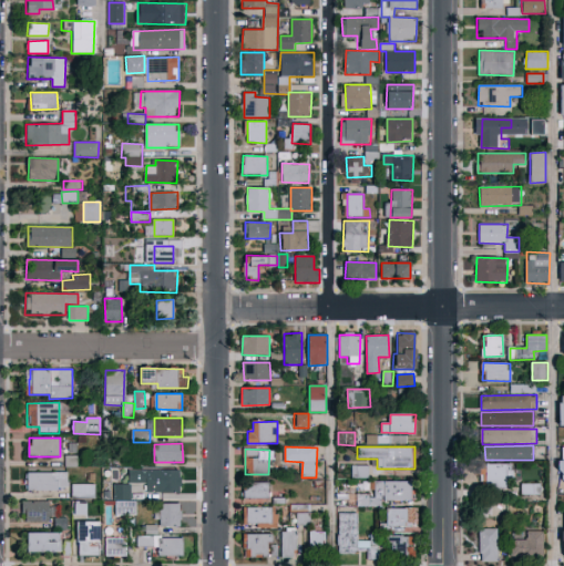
[(514,463),(488,464),(488,489),(509,487),(508,479),(514,479),(514,463)]
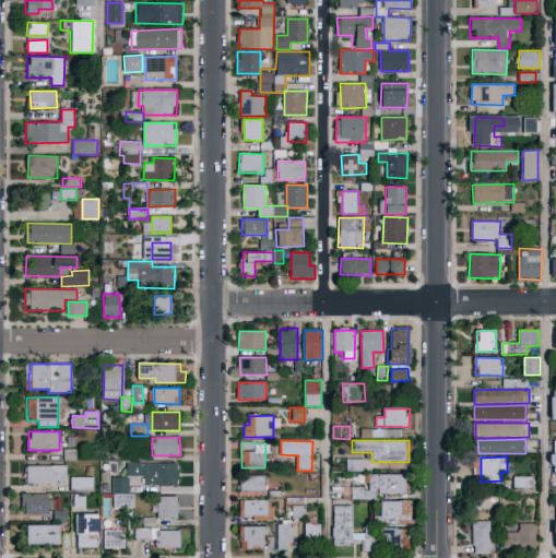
[(364,472),(364,460),(349,459),(349,472),(364,472)]
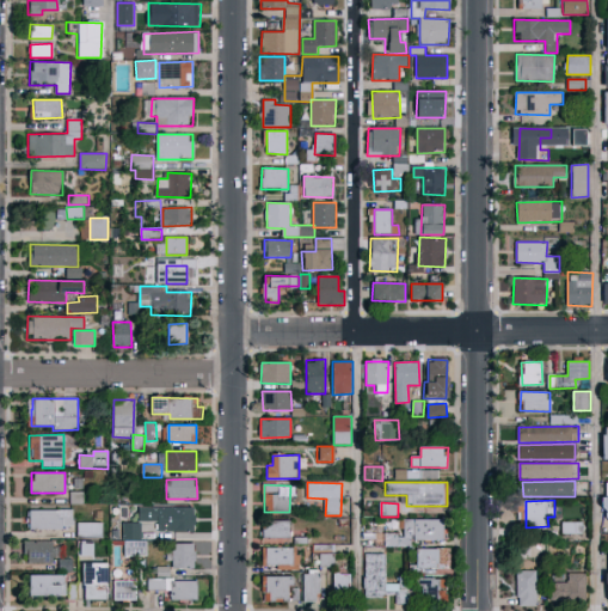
[(159,532),(195,532),(195,507),(140,508),(140,523),(159,521),(159,532)]
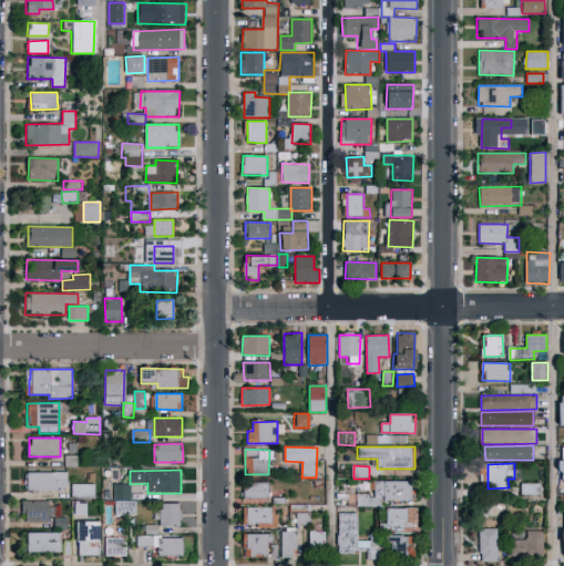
[(69,490),(68,472),(27,473),(27,490),(69,490)]
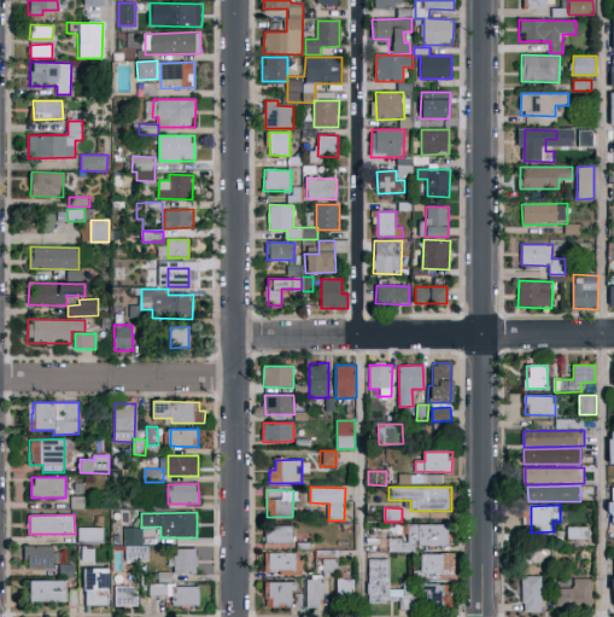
[(448,525),(404,524),(403,539),(390,539),(390,552),(416,552),(416,546),(448,546),(448,525)]
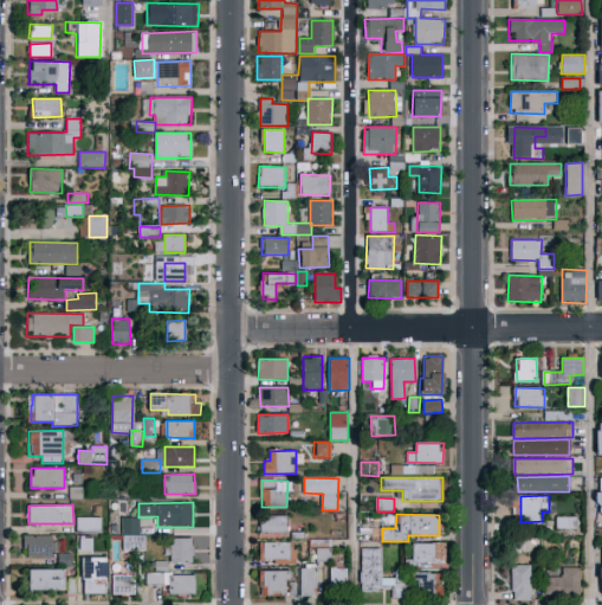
[(260,532),(286,533),(286,517),(260,516),(260,532)]
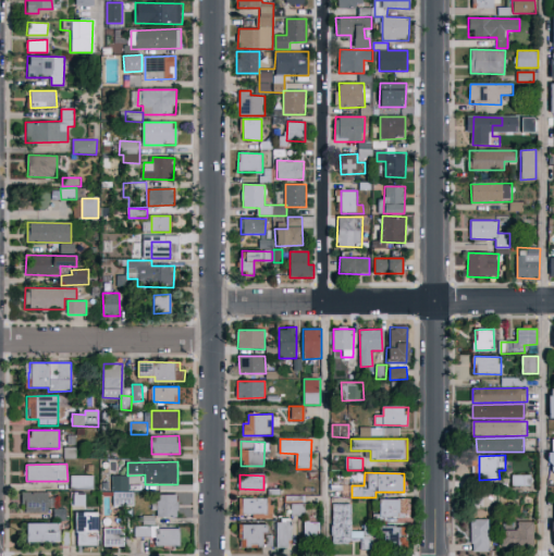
[(94,476),(72,476),(72,489),(94,489),(94,476)]
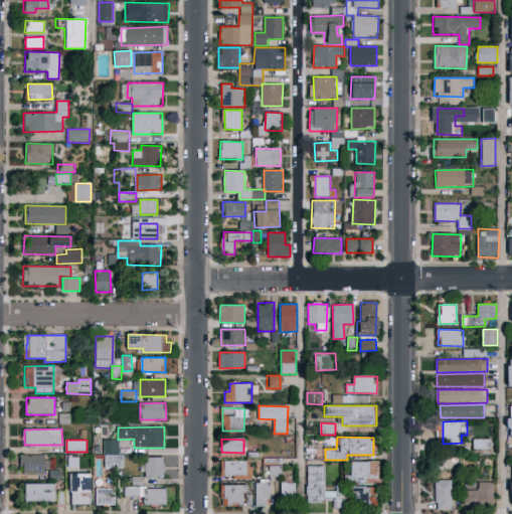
[(121,441),(105,440),(105,468),(124,468),(124,455),(121,455),(121,441)]
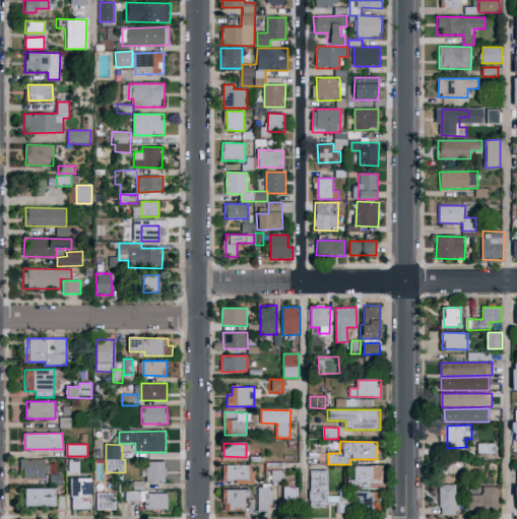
[(45,459),(21,460),(22,479),(46,478),(45,459)]
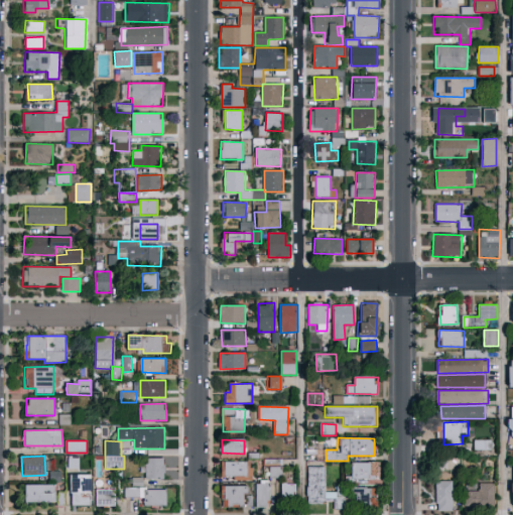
[(465,457),(451,456),(451,470),(464,471),(465,457)]
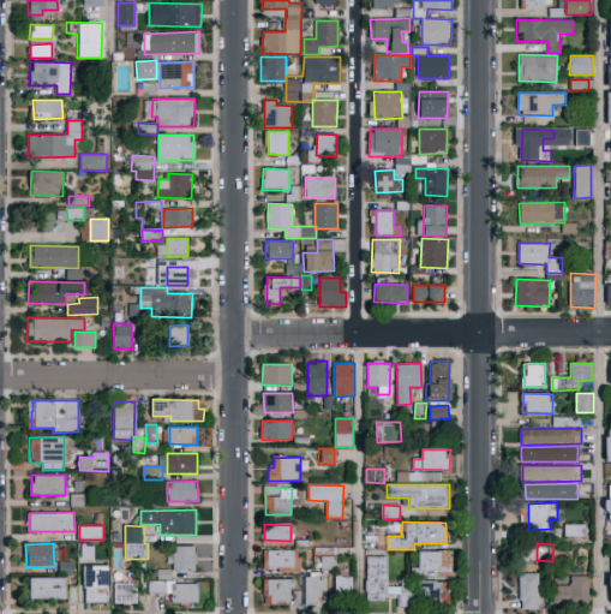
[(197,547),(175,546),(174,571),(196,571),(197,547)]
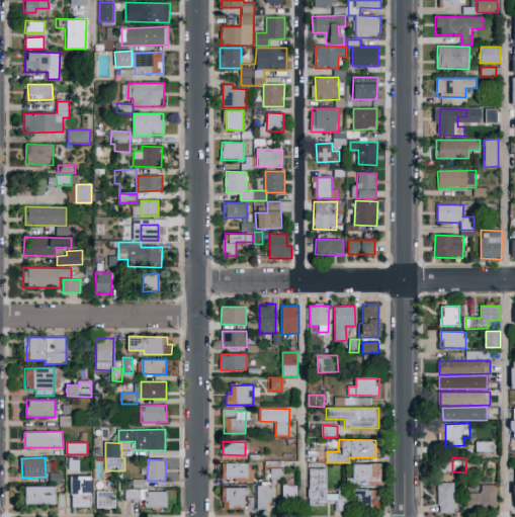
[(78,460),(68,460),(67,470),(78,470),(78,460)]
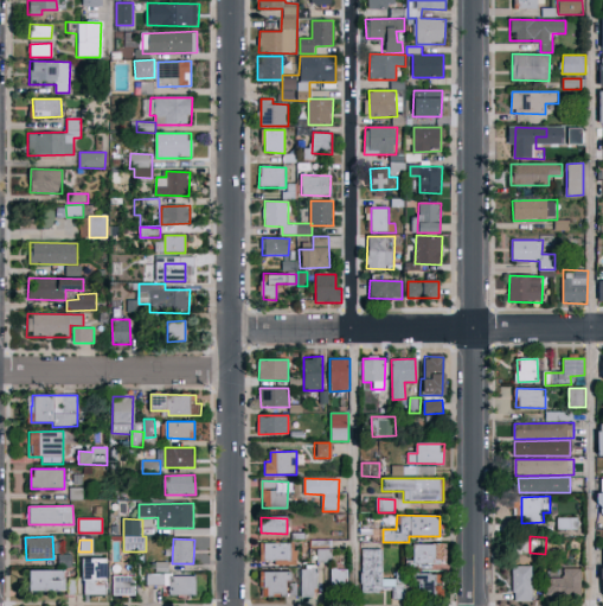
[(295,543),(263,543),(264,563),(295,562),(295,543)]
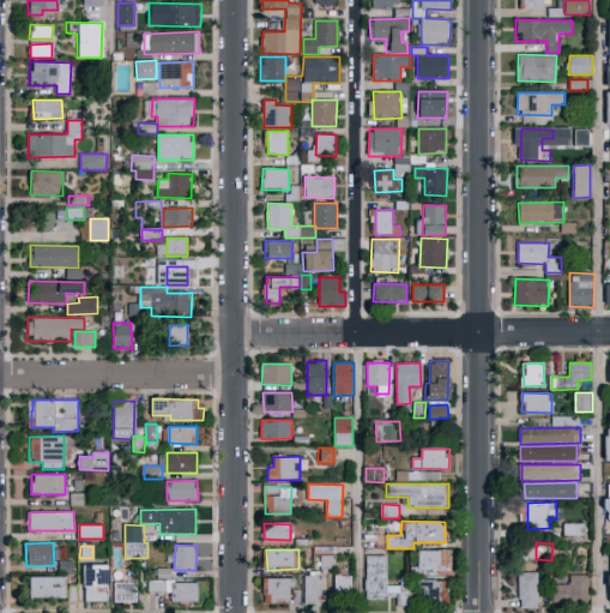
[(448,551),(420,550),(420,576),(447,576),(448,551)]
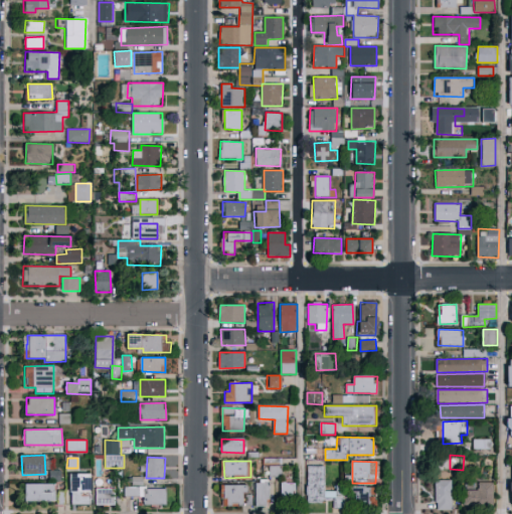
[(325,467),(307,466),(307,501),(335,502),(336,491),(325,491),(325,467)]
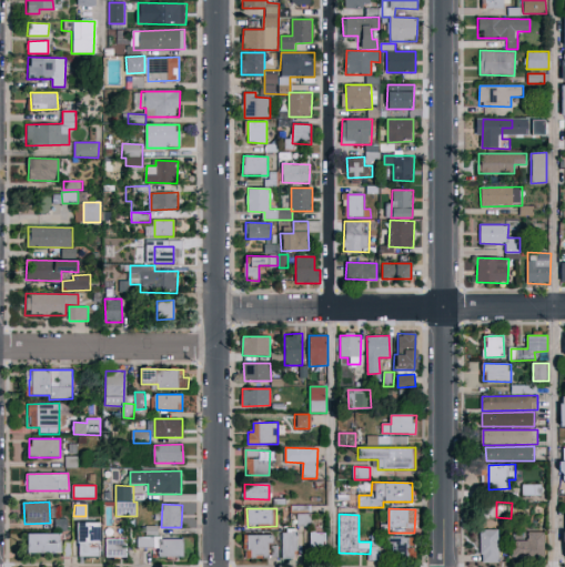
[(68,519),(56,519),(57,530),(68,530),(68,519)]
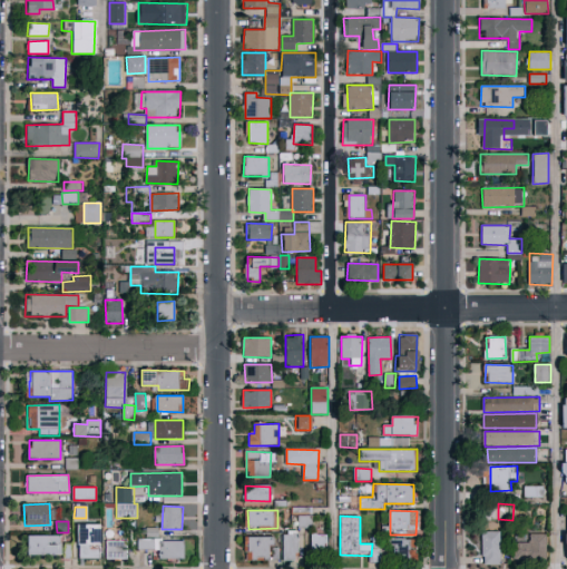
[(81,558),(99,558),(99,525),(76,525),(77,545),(81,545),(81,558)]
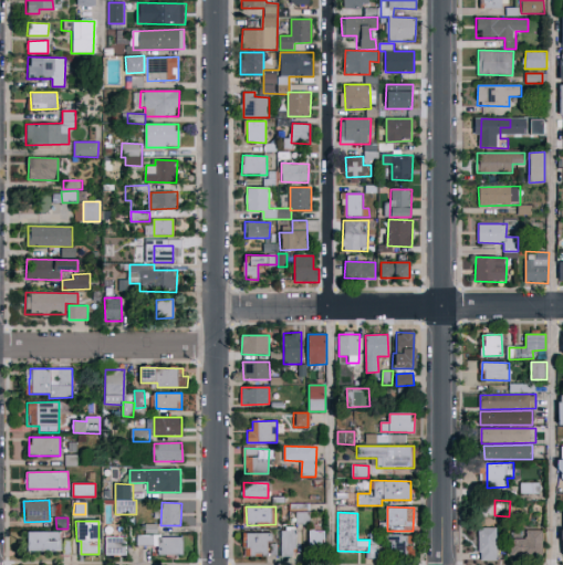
[(159,523),(147,524),(147,533),(159,533),(159,523)]
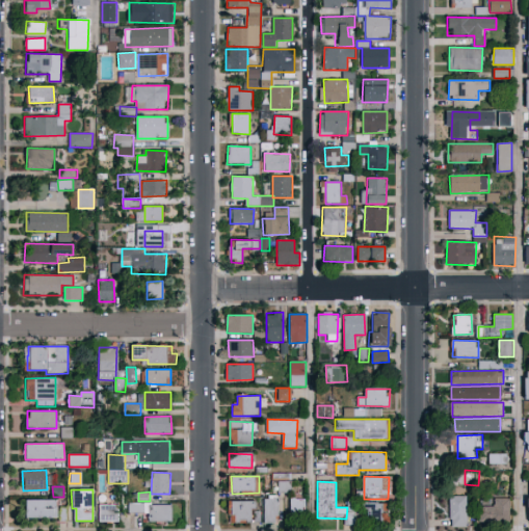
[(468,496),(450,496),(449,525),(468,526),(468,496)]
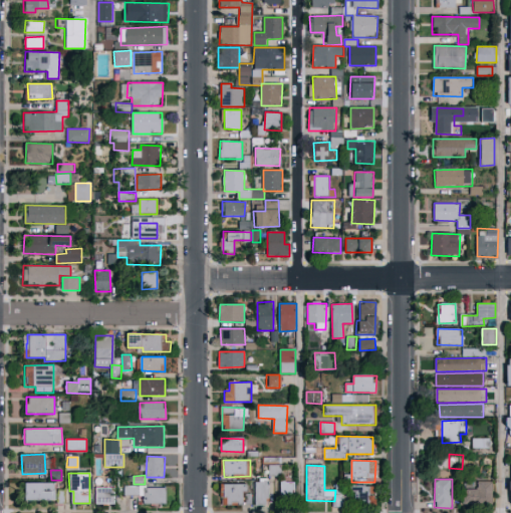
[(464,489),(464,506),(493,506),(494,482),(478,481),(478,489),(464,489)]
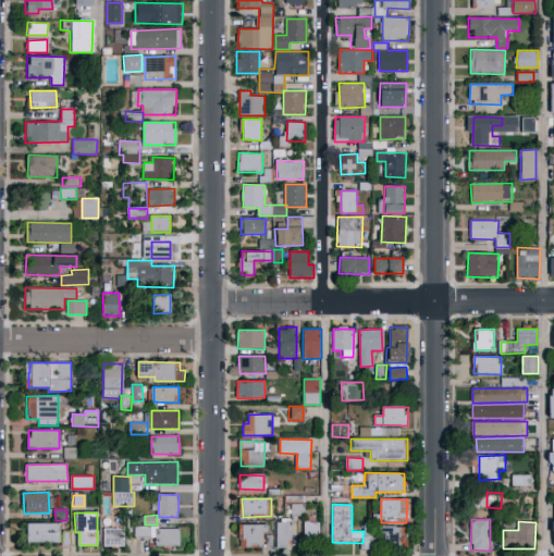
[(292,522),(277,522),(277,547),(291,548),(292,522)]
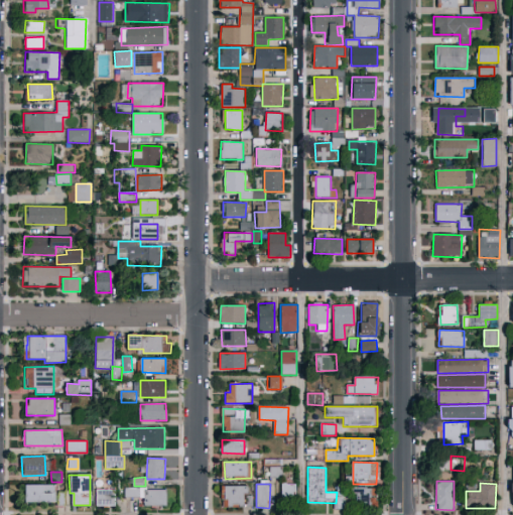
[(295,484),(282,484),(281,499),(295,499),(295,484)]
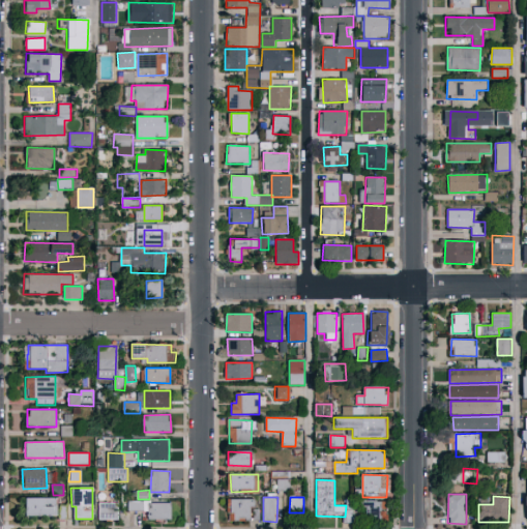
[(56,517),(57,498),(23,498),(22,516),(56,517)]
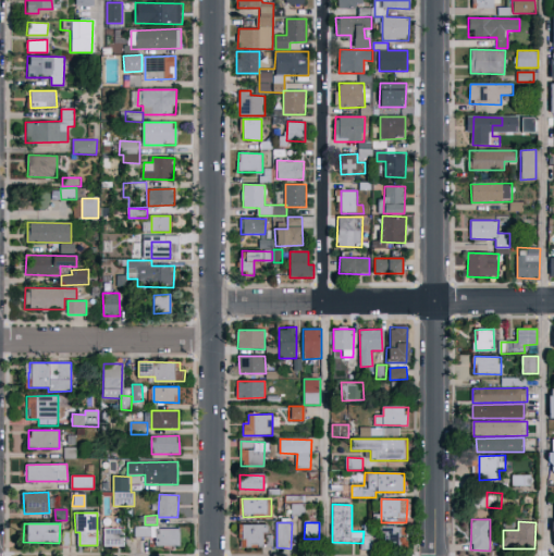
[(380,526),(380,536),(372,536),(372,523),(364,523),(364,548),(406,550),(407,527),(380,526)]
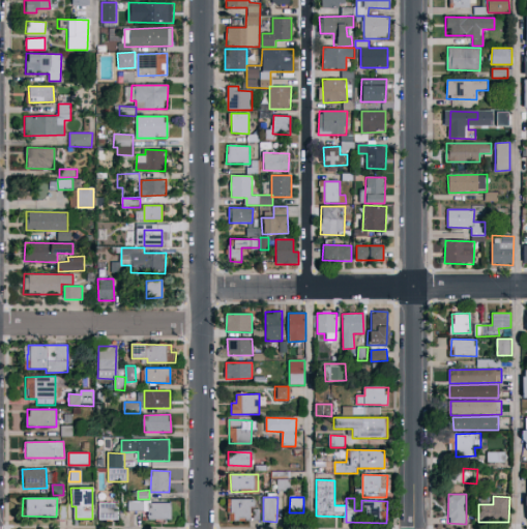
[(255,499),(231,499),(231,521),(250,521),(250,507),(255,507),(255,499)]
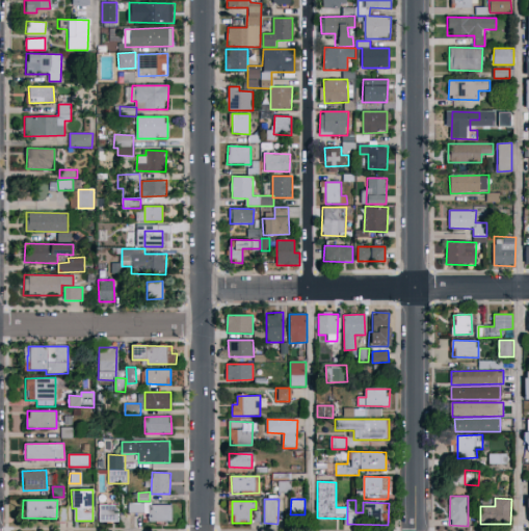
[(130,512),(144,512),(144,503),(130,502),(130,512)]
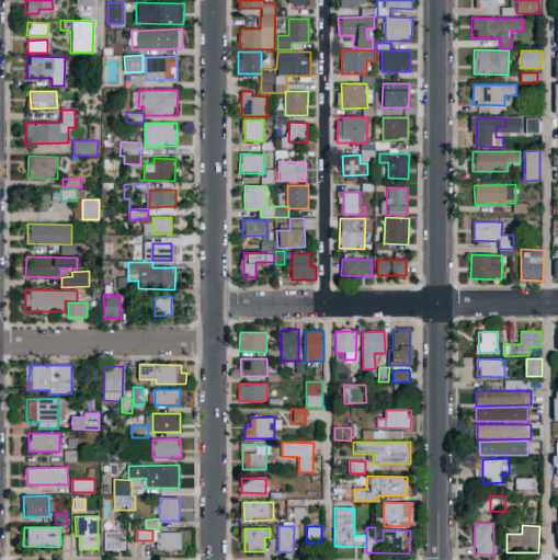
[(126,530),(105,530),(105,550),(125,550),(126,530)]
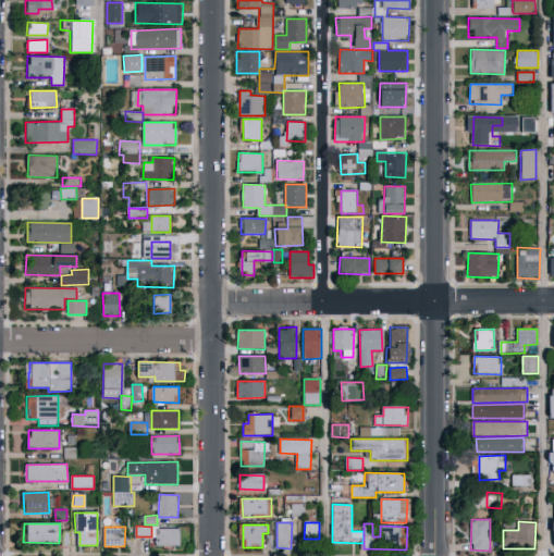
[(180,546),(181,529),(157,528),(157,545),(180,546)]
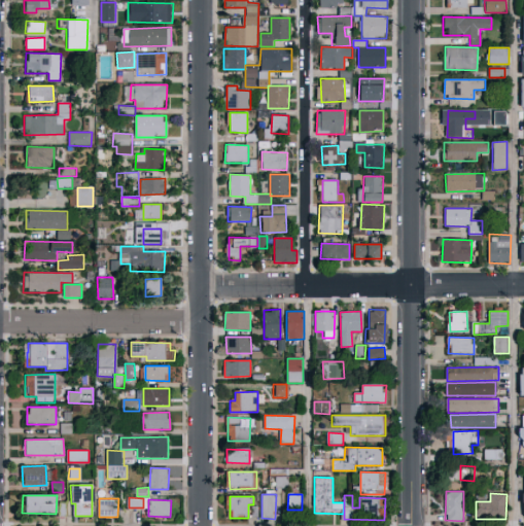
[(260,518),(260,505),(250,505),(250,517),(260,518)]
